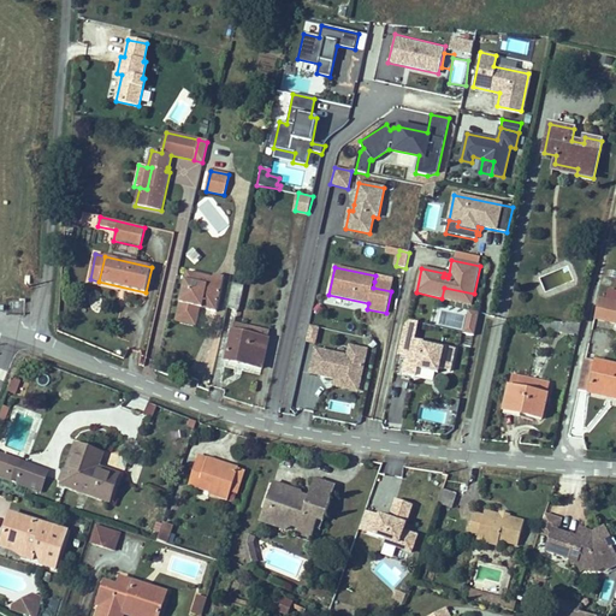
[(214,276),(213,279),(187,272),(176,315),(197,320),(200,308),(217,312),(224,278),(214,276)]
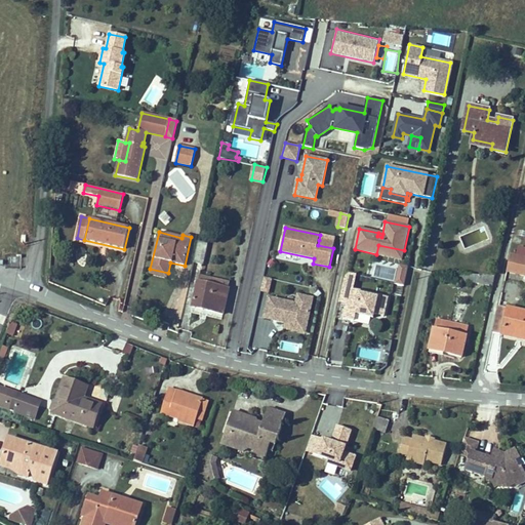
[(334,243),(319,240),(318,245),(333,248),(334,243)]
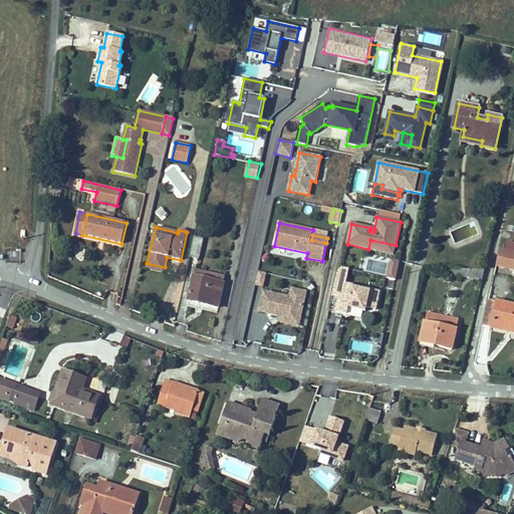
[(195,237),(190,256),(199,258),(204,239),(195,237)]
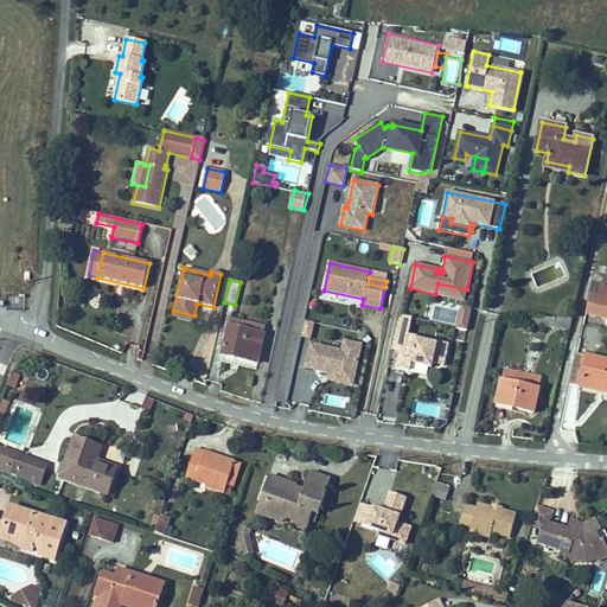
[(465,301),(467,289),(438,283),(435,294),(465,301)]
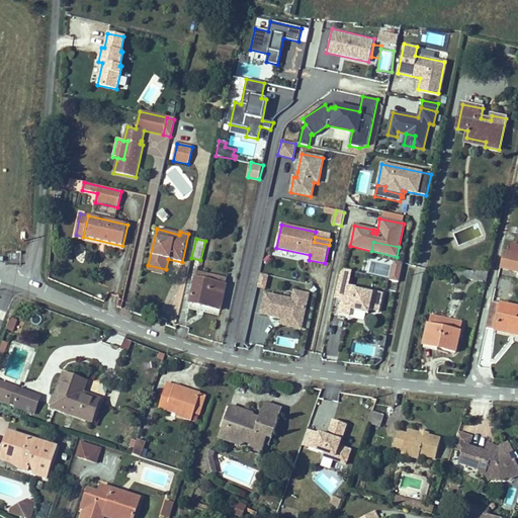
[(517,255),(517,246),(511,245),(509,253),(517,255)]
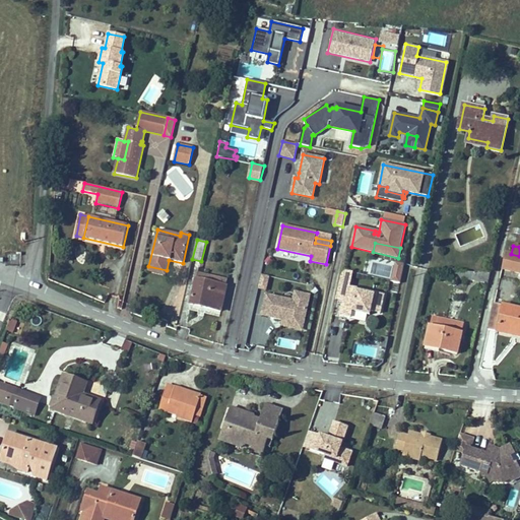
[(519,256),(511,254),(506,253),(502,269),(519,272),(519,256)]
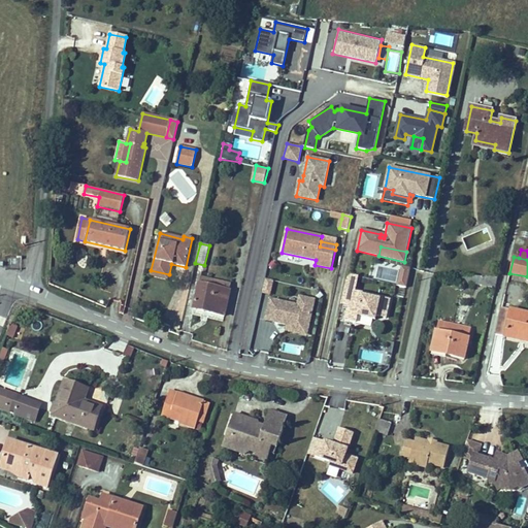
[(397,286),(406,288),(410,269),(401,267),(397,286)]
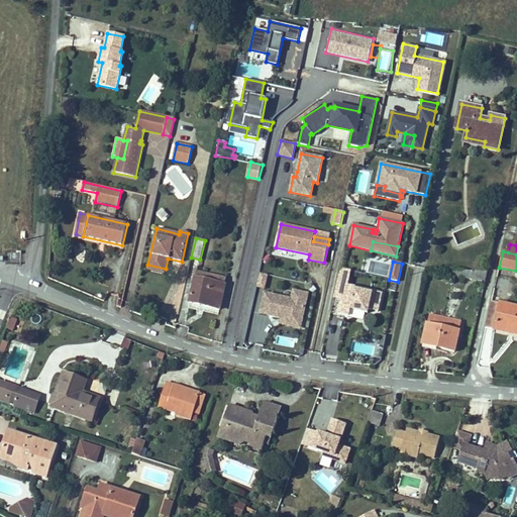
[(147,265),(146,270),(165,274),(166,269),(147,265)]
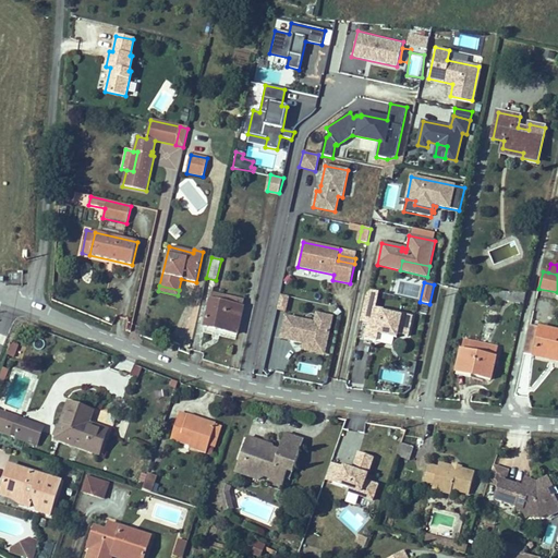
[(374,314),(375,307),(378,292),(371,291),(366,294),(361,322),(368,323),(371,324),(370,328),(367,327),(364,339),(376,342),(378,335),(397,338),(398,335),(408,337),(412,317),(401,314),(401,317),(383,313),(381,316),(374,314)]
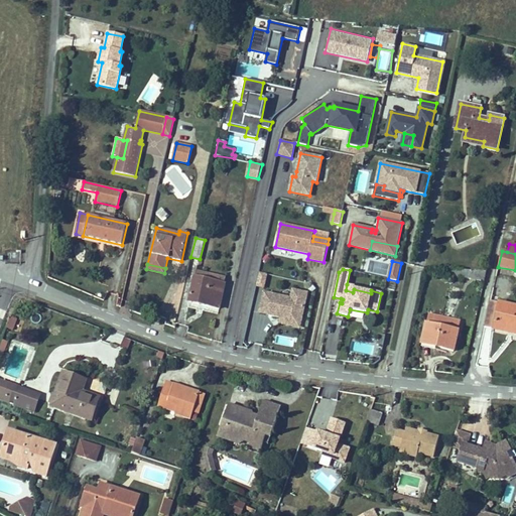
[(462,277),(463,270),(448,269),(448,276),(462,277)]
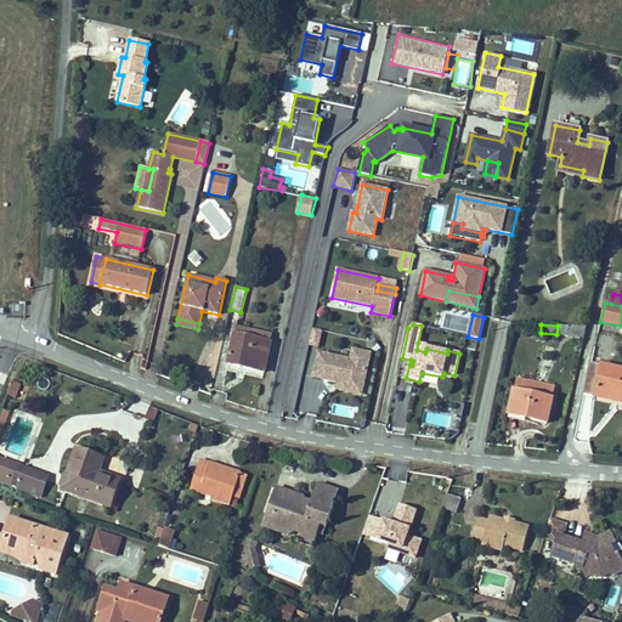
[(587,328),(558,326),(557,334),(583,339),(587,328)]
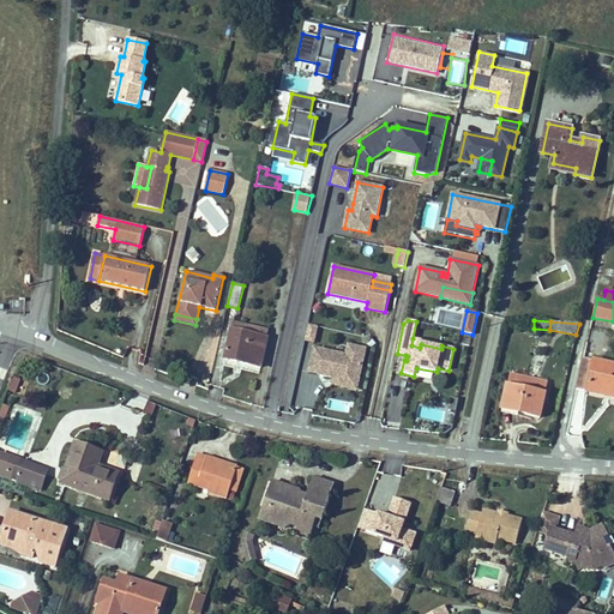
[(233,324),(232,330),(268,338),(269,331),(233,324)]
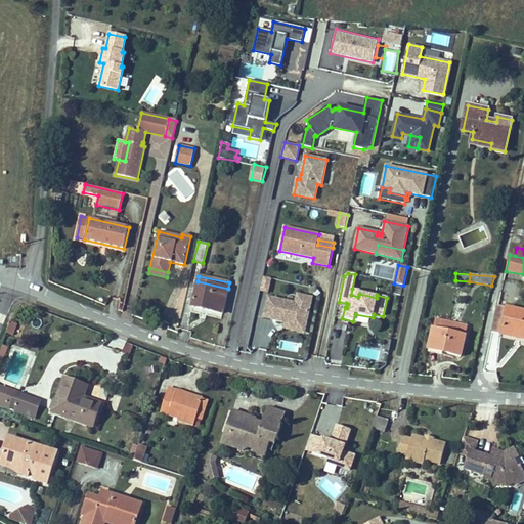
[(263,277),(260,291),(268,293),(271,278),(263,277)]
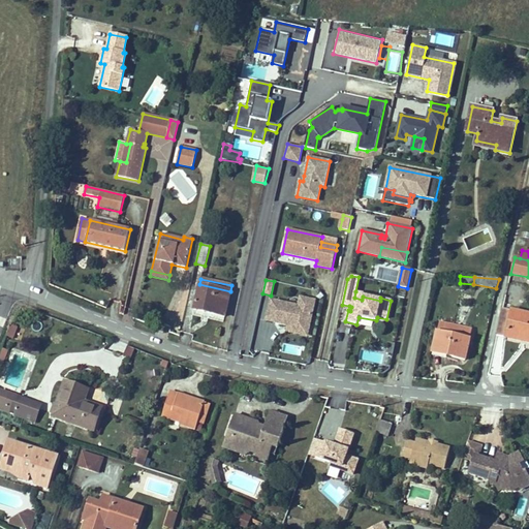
[(194,310),(224,316),(230,291),(199,284),(194,310)]
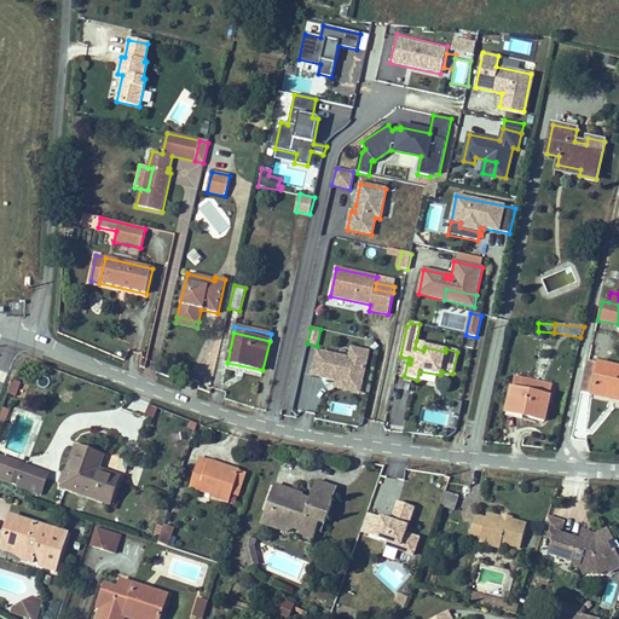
[(362,389),(369,352),(352,348),(350,358),(327,353),(320,381),(337,385),(362,389)]
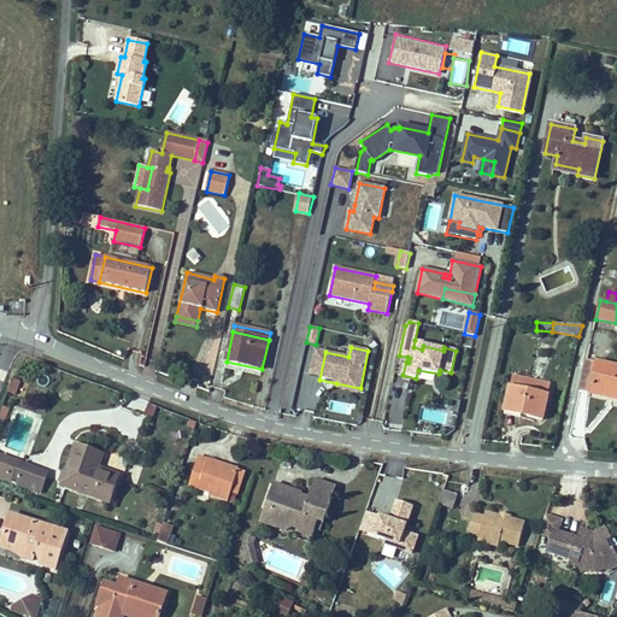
[(319,380),(325,352),(316,351),(310,377),(319,380)]
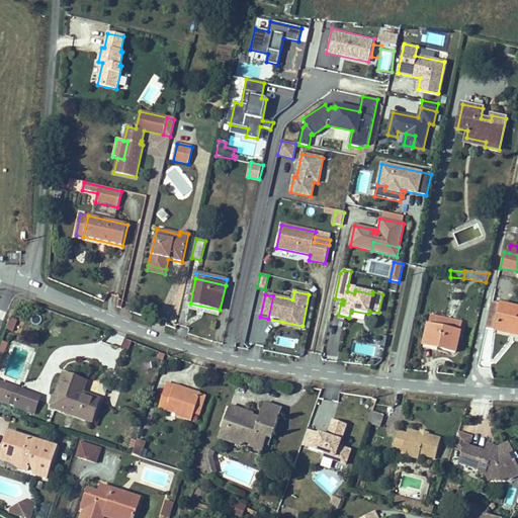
[(517,308),(492,303),(487,329),(517,335),(517,308)]
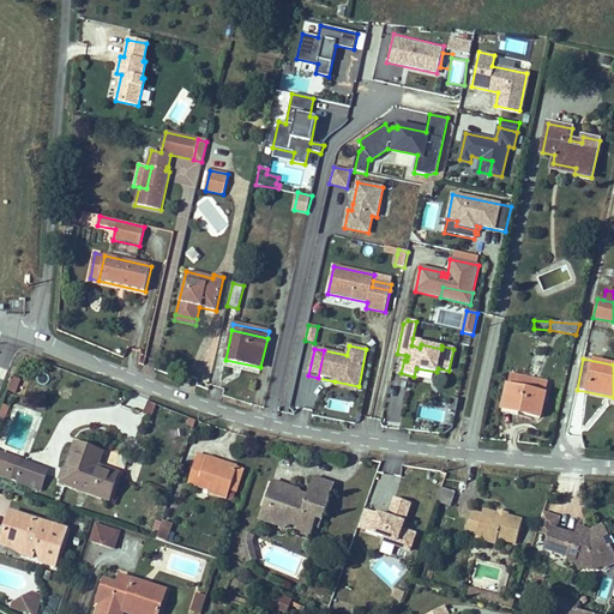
[(404,393),(408,380),(395,375),(390,389),(404,393)]
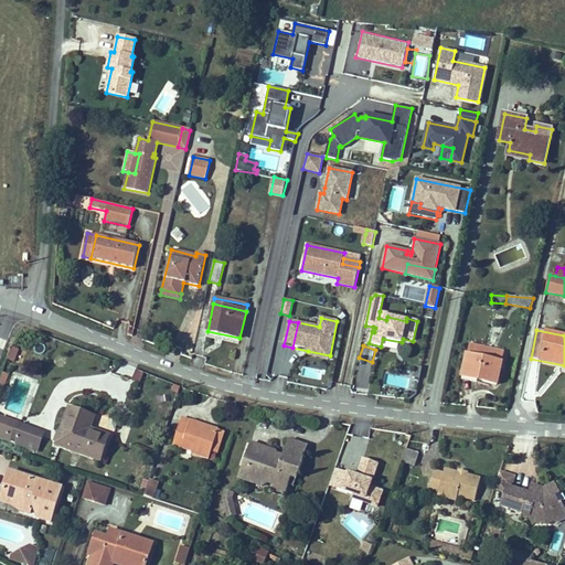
[(468,355),(500,362),(502,352),(470,345),(468,355)]
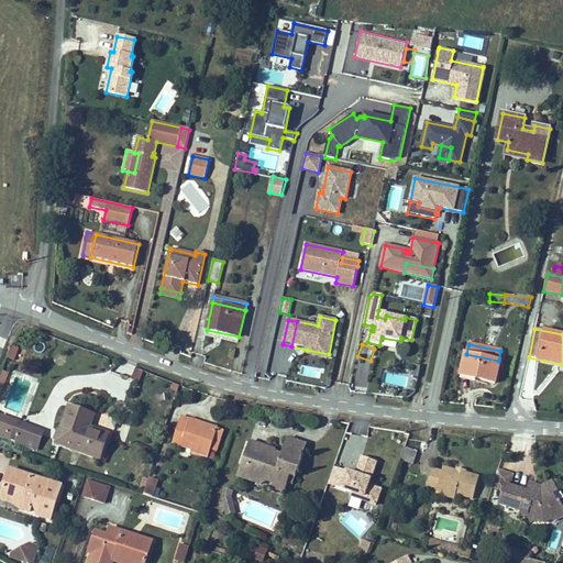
[(11,345),(8,356),(15,359),(19,348),(11,345)]
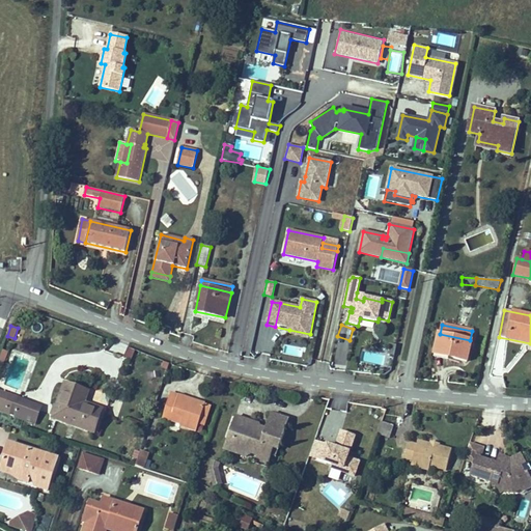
[(289,330),(287,336),(308,340),(310,334),(289,330)]
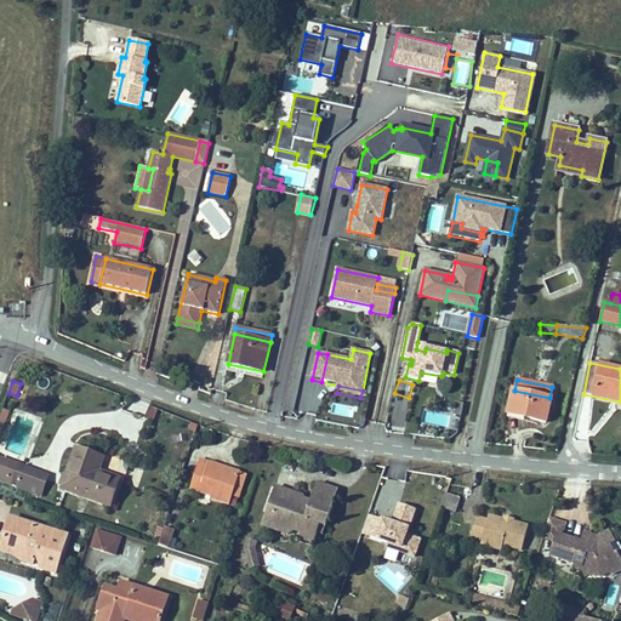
[(514,391),(513,391),(508,412),(525,416),(525,419),(546,422),(551,398),(550,398),(514,391)]
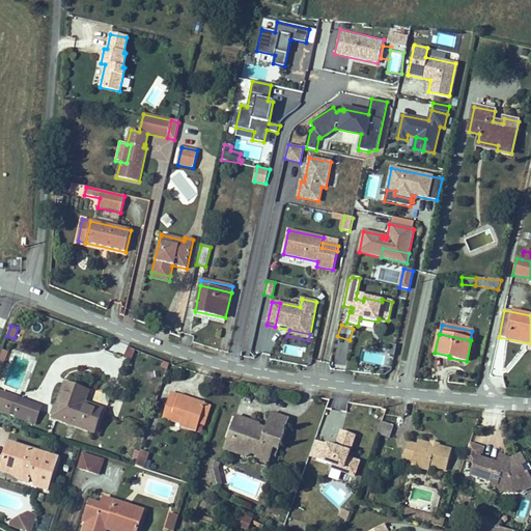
[(282,353),(302,357),(303,347),(284,343),(282,353)]
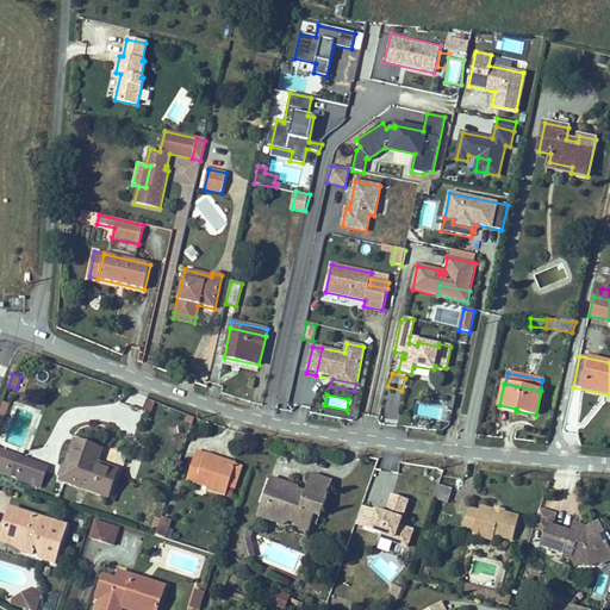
[(75,441),(61,480),(109,497),(118,471),(97,464),(101,449),(75,441)]
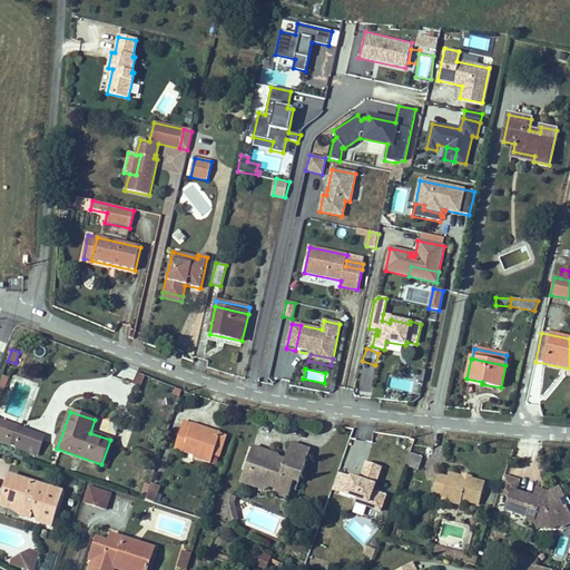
[(2,420),(0,424),(0,440),(40,455),(47,436),(2,420)]
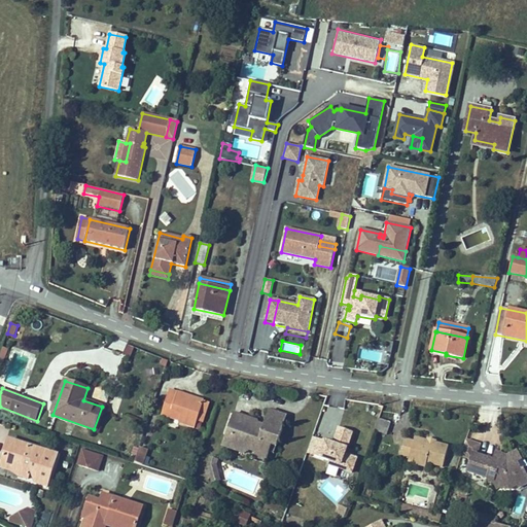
[(179,423),(195,428),(204,400),(177,392),(176,396),(169,393),(162,415),(179,421),(179,423)]
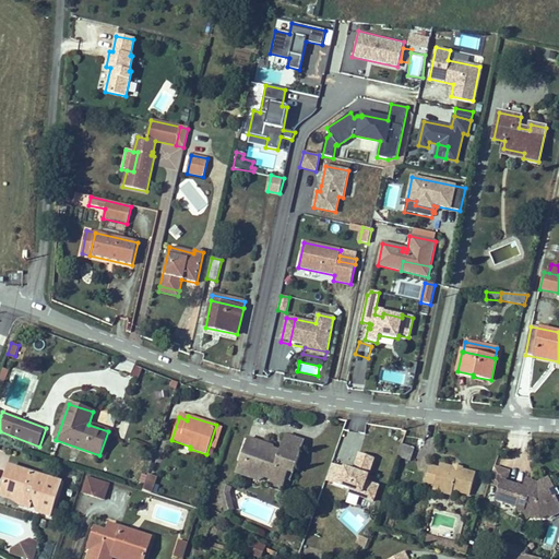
[(222,427),(216,425),(210,447),(214,448),(222,427)]
